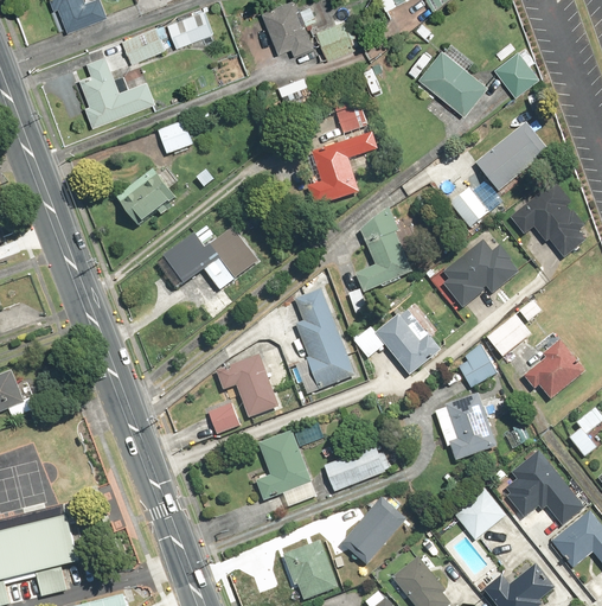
[(89,0),(84,2),(83,0),(50,0),(55,10),(58,7),(68,31),(107,14),(100,0),(89,0)]
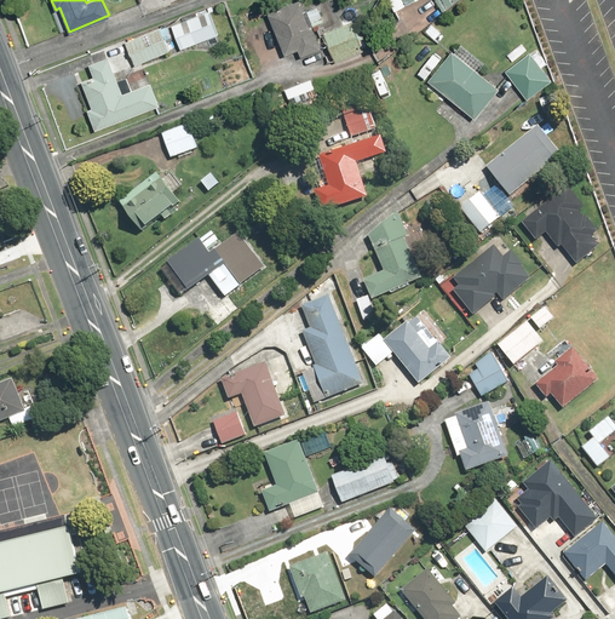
[(300,55),(320,47),(302,0),(294,0),(269,10),(285,53),(298,49),(300,55)]
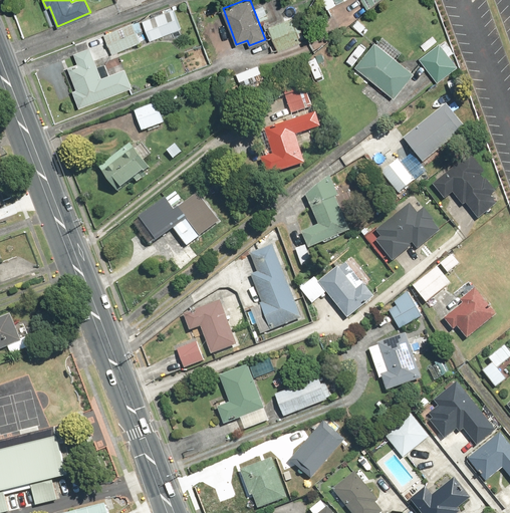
[(139,19),(147,40),(180,27),(173,7),(139,19)]
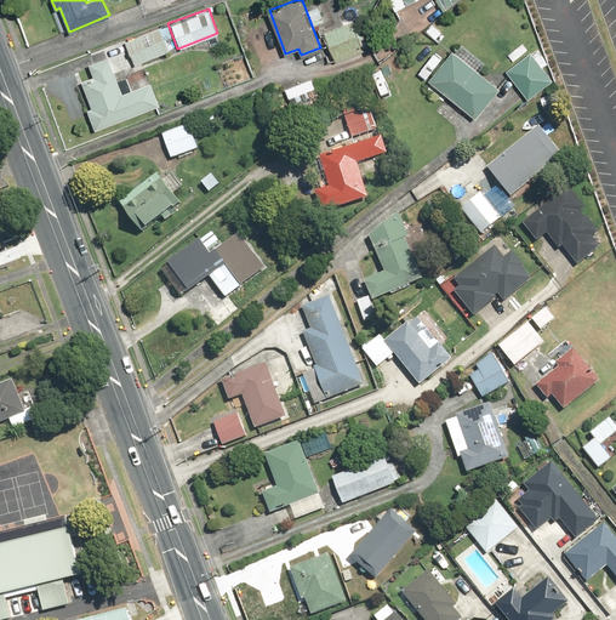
[(177,49),(167,23),(123,40),(132,66),(177,49)]
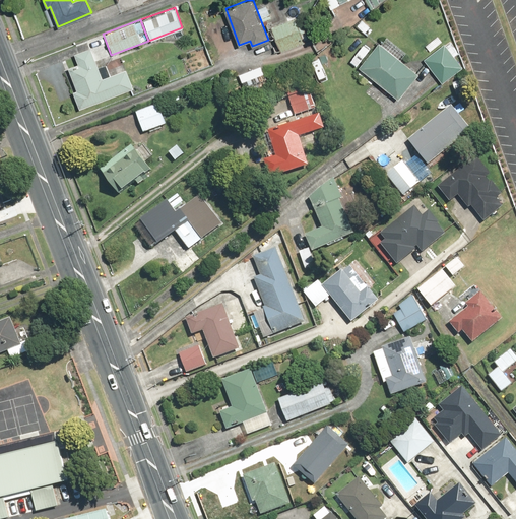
[(449,42),(424,59),(440,81),(460,67),(453,57),(458,53),(449,42)]
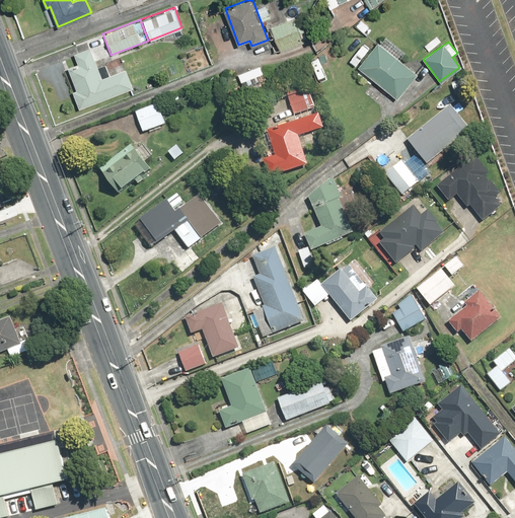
[(418,75),(377,43),(354,71),(369,83),(374,78),(398,98),(418,75)]
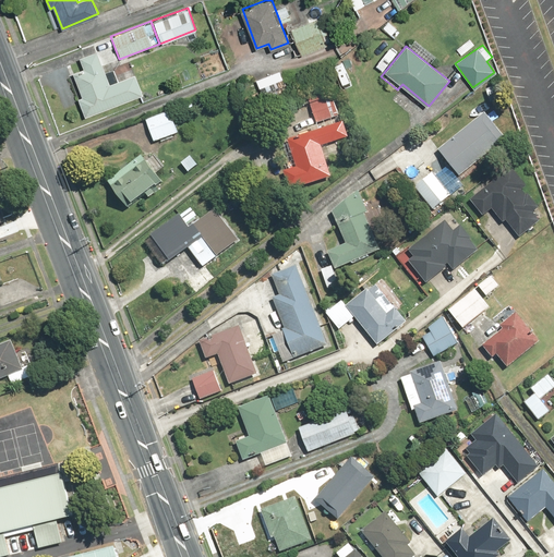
[(109,85),(97,51),(80,58),(84,69),(73,72),(82,96),(77,97),(85,116),(143,95),(135,75),(109,85)]
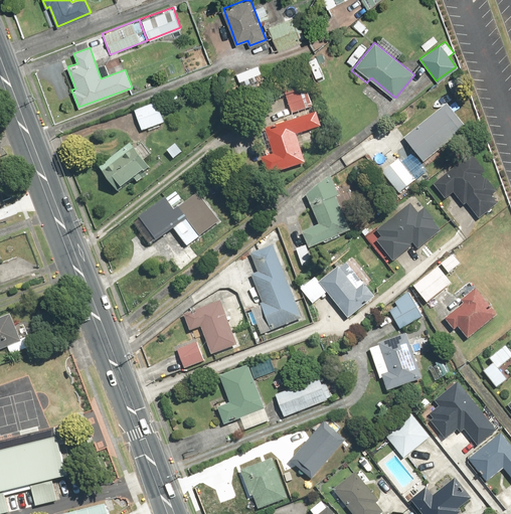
[(302,77),(281,84),(291,113),(312,106),(302,77)]
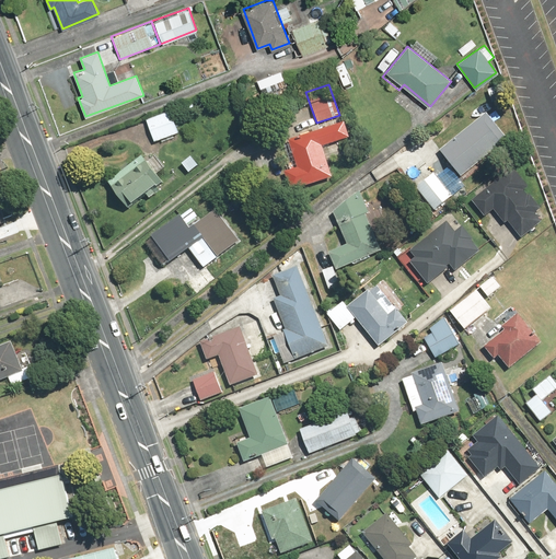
[(170,108),(146,117),(154,141),(178,132),(170,108)]
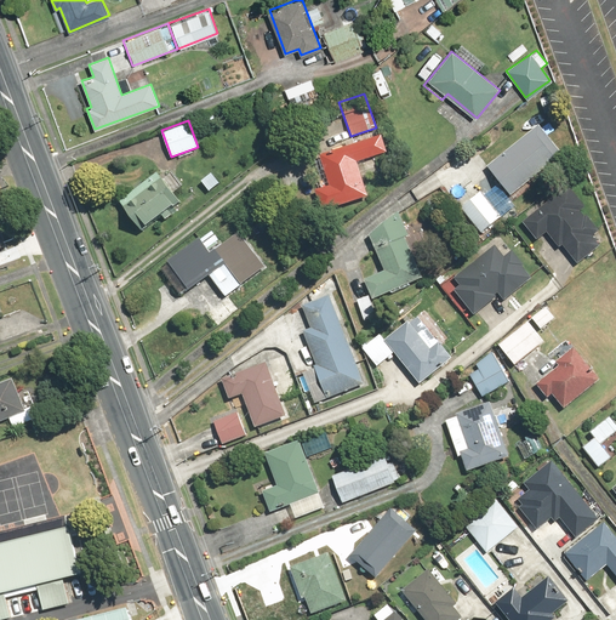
[(562,151),(536,123),(486,166),(511,195),(562,151)]
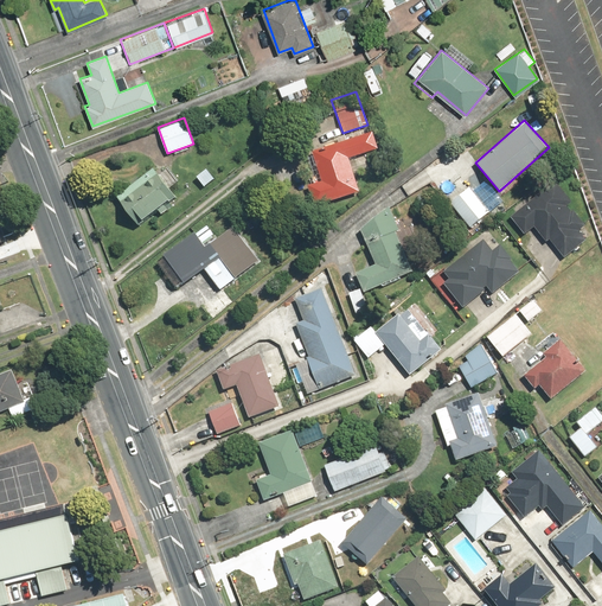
[(372,132),(312,152),(321,180),(307,186),(314,206),(359,192),(347,158),(377,147),(372,132)]
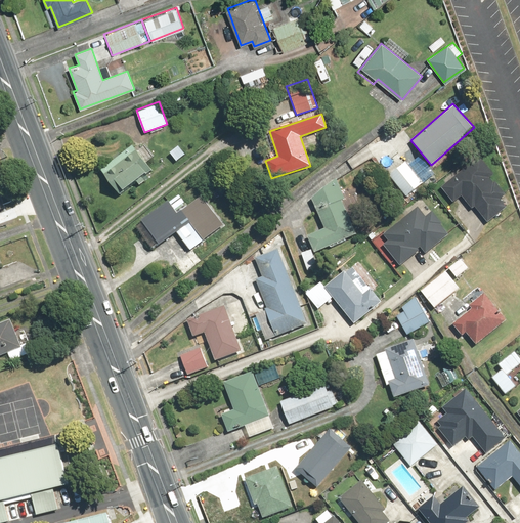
[(135,142),(100,169),(122,195),(156,169),(135,142)]
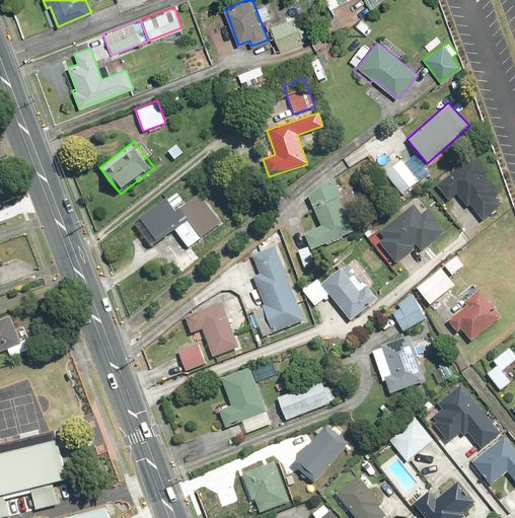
[(473,155),(437,183),(448,199),(454,194),(465,208),(470,203),(482,216),(499,202),(494,196),(497,195),(483,176),(488,172),(473,155)]
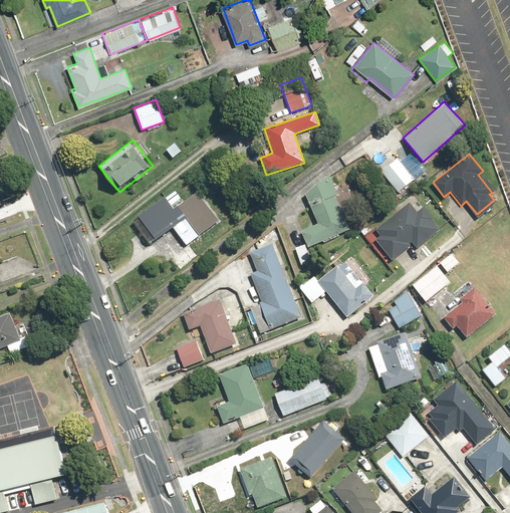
[(398,159),(381,172),(399,193),(416,179),(398,159)]
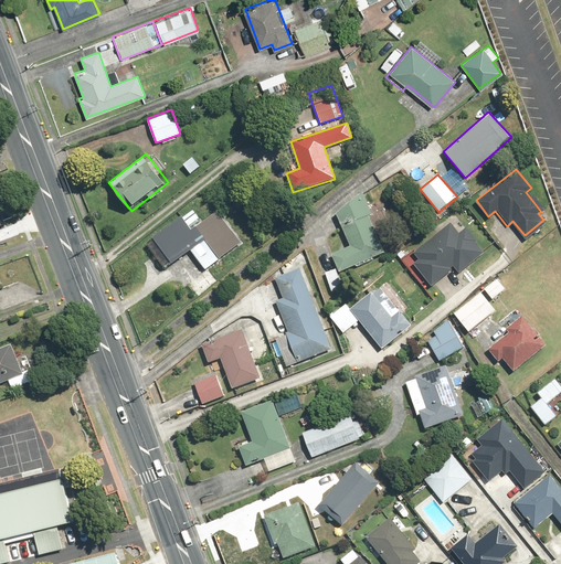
[(382,255),(361,192),(337,214),(348,245),(331,251),(338,269),(382,255)]
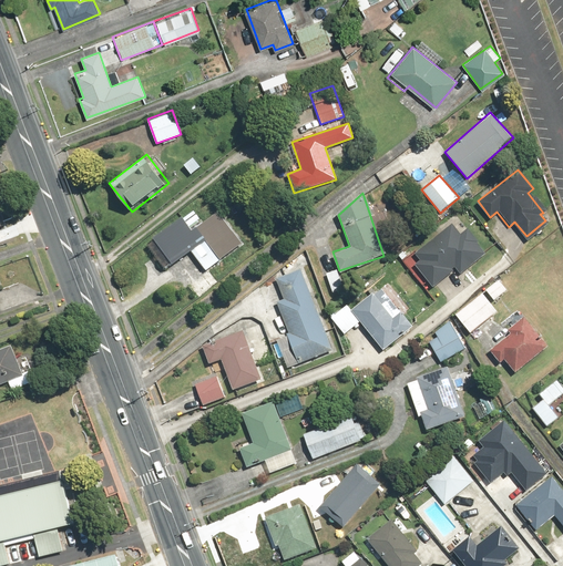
[(194,211),(146,245),(164,269),(193,249),(208,270),(243,245),(218,211),(202,222),(194,211)]
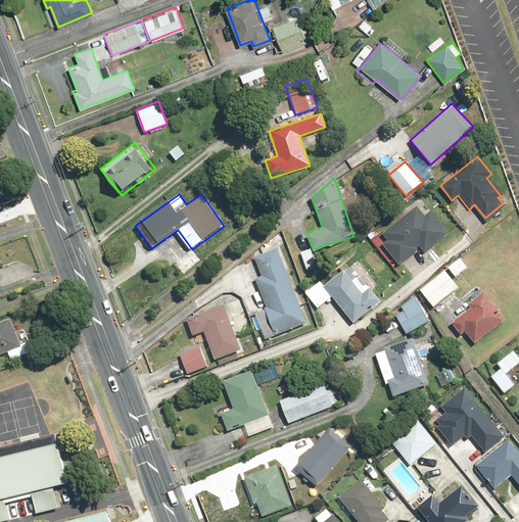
[(416,206),(381,234),(386,240),(382,243),(399,265),(420,248),(424,253),(451,232),(432,210),(424,217),(416,206)]
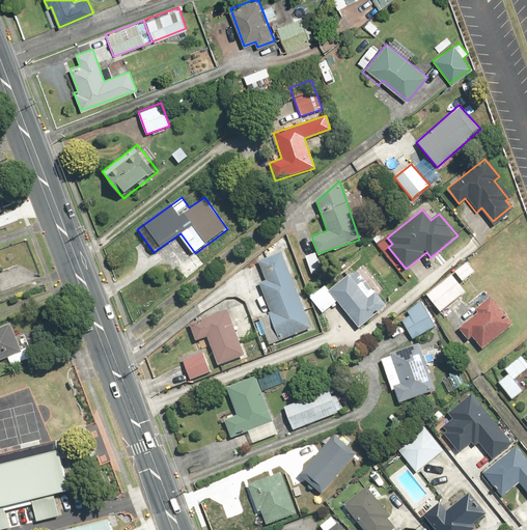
[(310,329),(283,250),(258,258),(265,277),(258,279),(271,313),(258,317),(268,344),(310,329)]
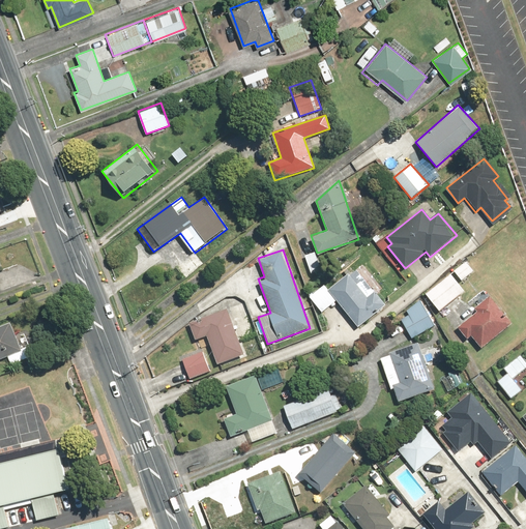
[(313,252),(302,256),(310,275),(321,270),(313,252)]
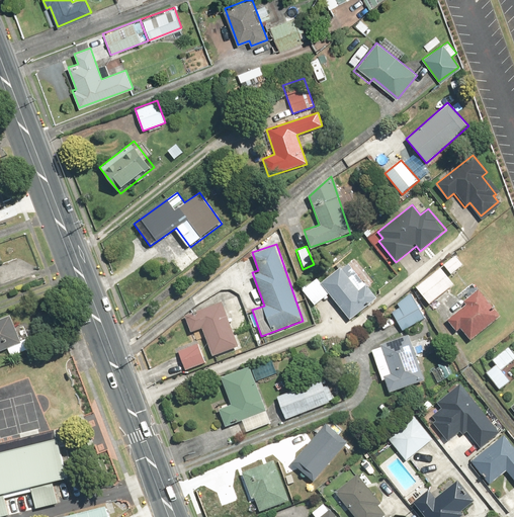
[(454,255),(442,265),(449,275),(462,265),(454,255)]
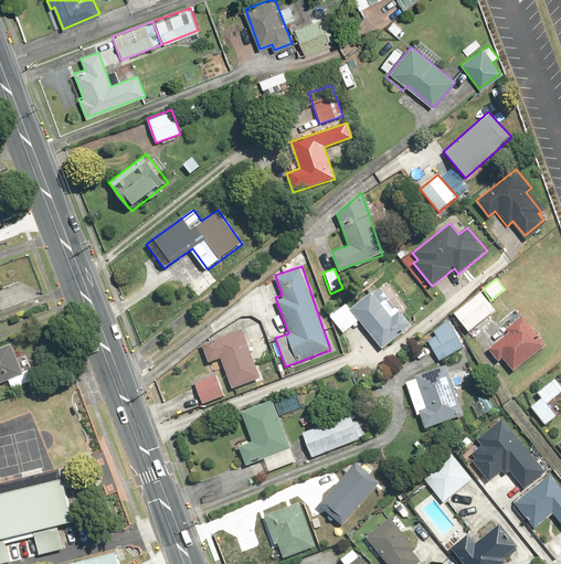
[(377,285),(350,308),(346,302),(329,317),(342,332),(358,319),(382,348),(410,323),(377,285)]
